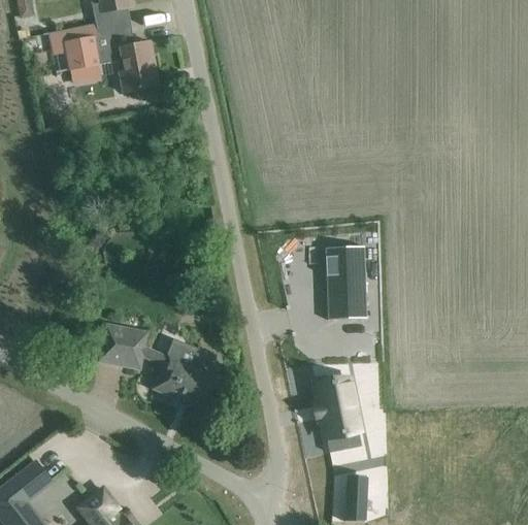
[(95,23),(97,34),(107,32),(103,10),(128,5),(127,0),(99,0),(100,1),(91,3),(95,23)]
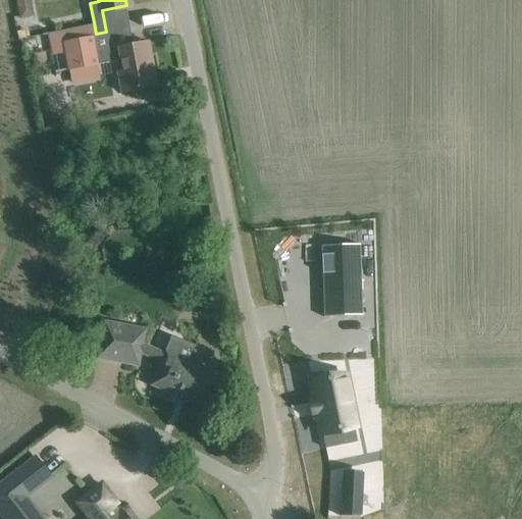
[(94,22),(60,30),(68,68),(120,58),(122,68),(117,69),(121,90),(156,84),(147,39),(133,42),(129,28),(129,27),(106,32),(96,34),(94,22)]
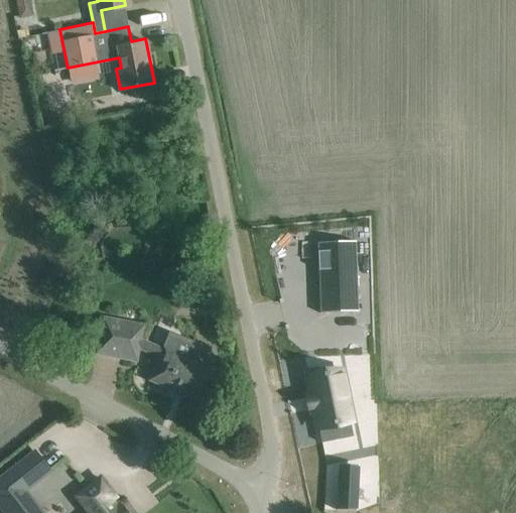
[(356,239),(317,240),(317,249),(319,310),(358,309),(356,239)]
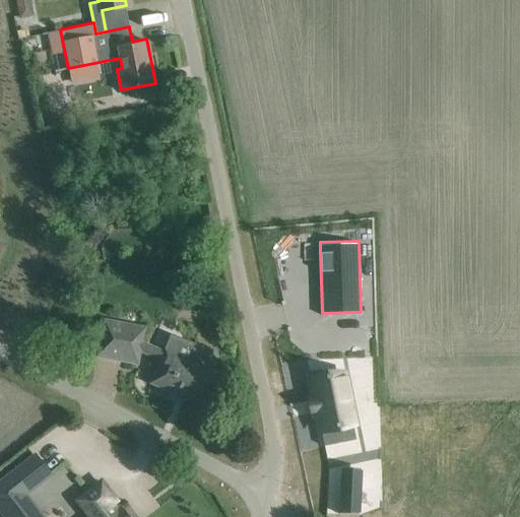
[(165,347),(141,337),(143,328),(103,321),(96,353),(137,362),(139,348),(159,358),(150,379),(204,400),(216,371),(204,366),(211,347),(171,331),(165,347)]
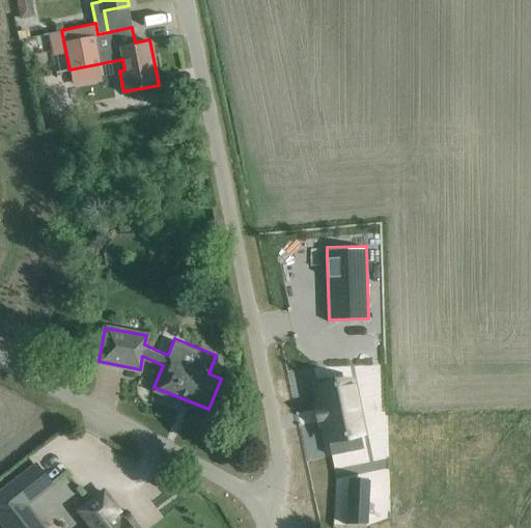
[(350,379),(316,385),(328,439),(360,432),(350,379)]
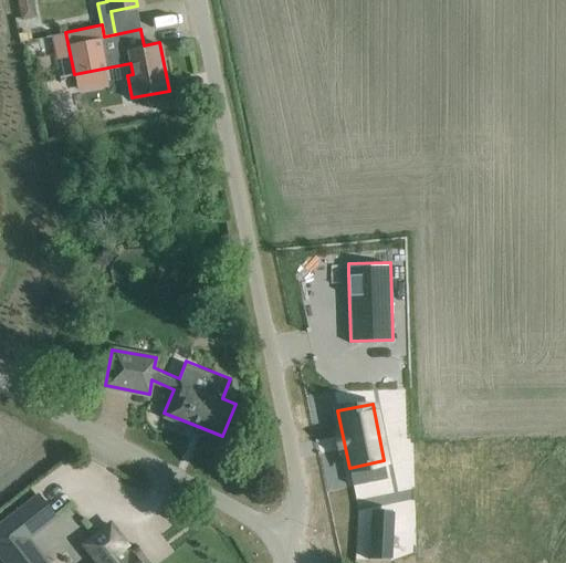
[(54,512),(39,491),(0,520),(0,550),(10,562),(43,562),(23,537),(54,512)]
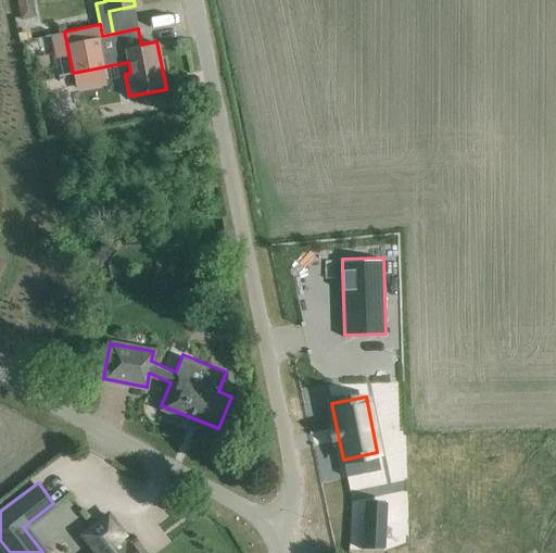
[(364,506),(362,548),(384,549),(387,507),(364,506)]
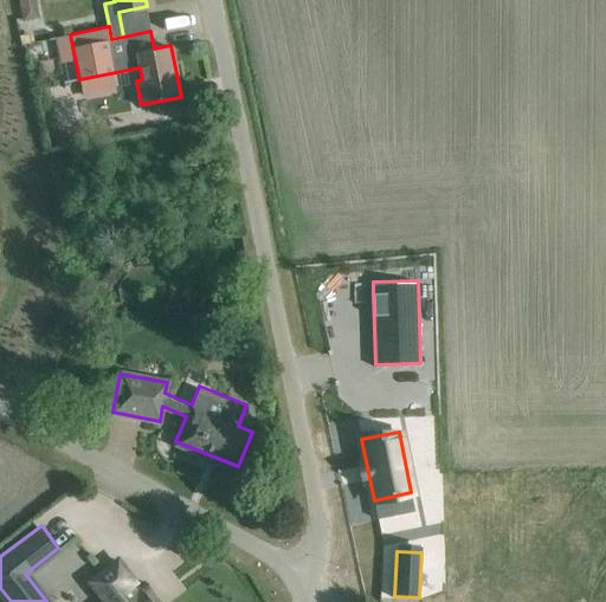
[(107,601),(149,601),(142,593),(137,596),(129,586),(135,581),(118,558),(90,580),(107,601)]
